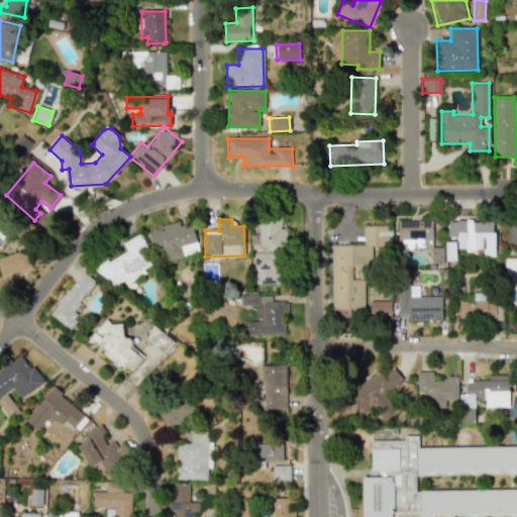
[(254,284),(277,284),(276,252),(286,252),(285,228),(280,228),(280,219),(259,220),(259,234),(253,234),(254,284)]
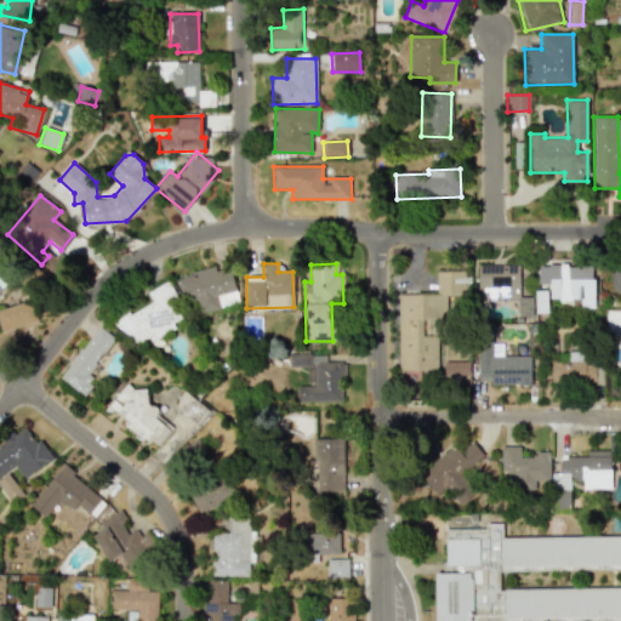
[(229,265),(191,273),(192,275),(181,278),(188,315),(239,303),(229,265)]
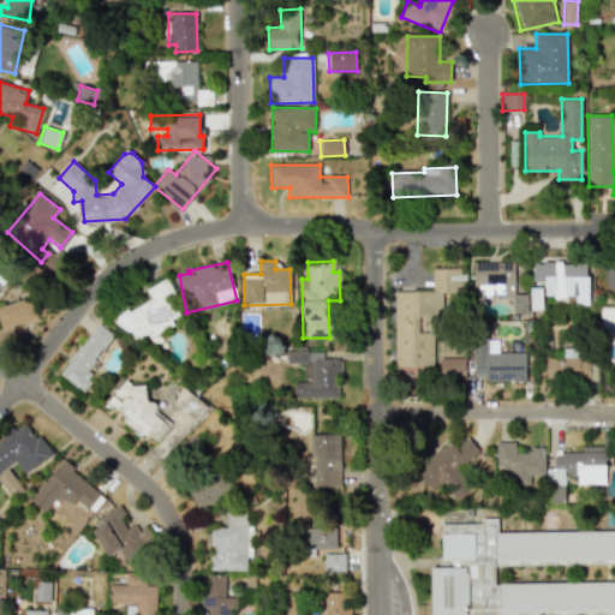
[(472,296),(513,297),(513,312),(525,312),(525,293),(517,293),(517,262),(473,262),(472,296)]
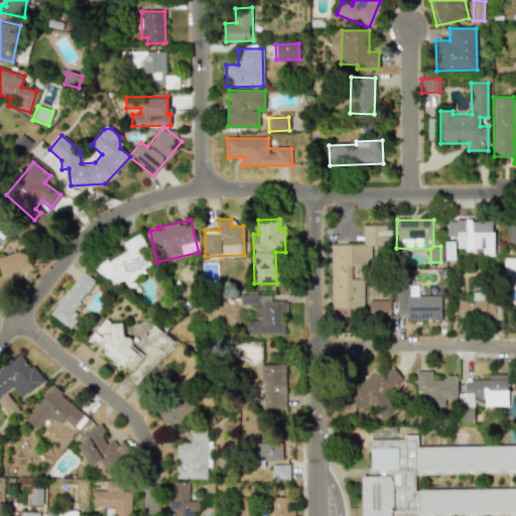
[(494,256),(494,221),(447,221),(447,236),(457,236),(457,247),(465,247),(465,251),(482,251),(482,256),(494,256)]
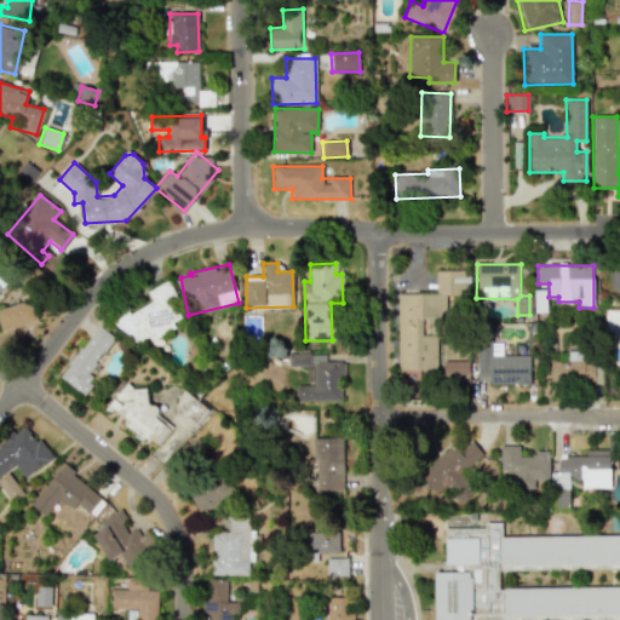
[(399,369),(438,369),(437,323),(446,323),(446,294),(466,294),(466,270),(435,271),(436,293),(396,293),(399,369)]
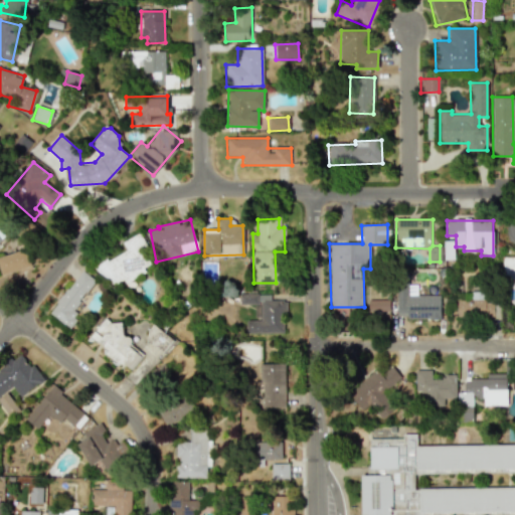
[(153,262),(138,233),(123,241),(127,249),(97,266),(108,287),(123,279),(126,283),(145,273),(143,268),(153,262)]
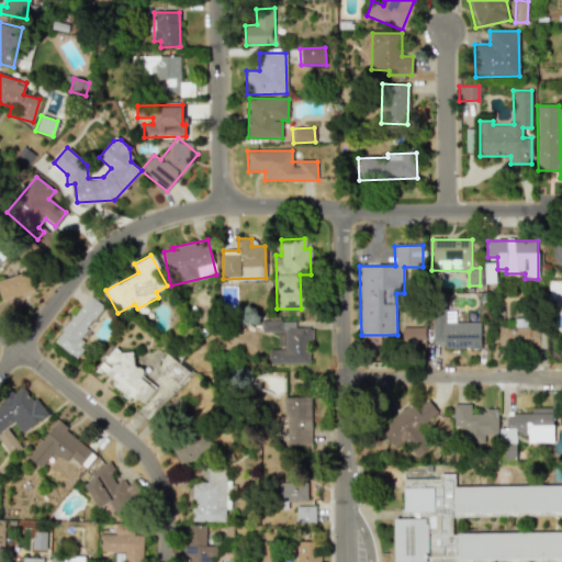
[(485,283),(496,283),(495,262),(484,262),(485,283)]
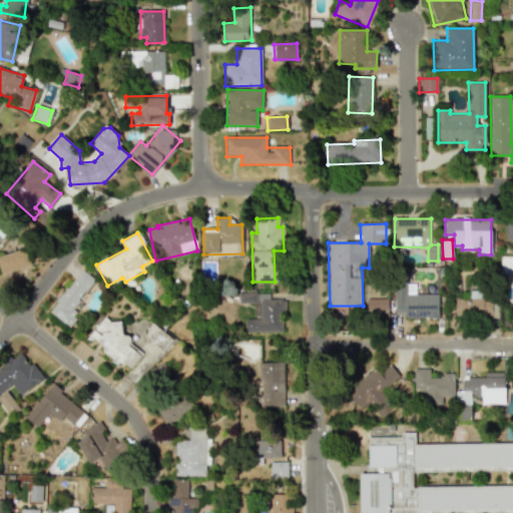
[(0,255),(0,267),(3,276),(32,265),(26,247),(0,255)]
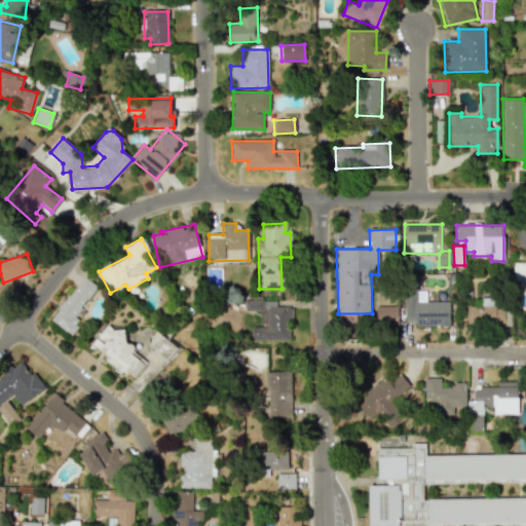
[(525,262),(513,264),(514,287),(525,286),(525,262)]
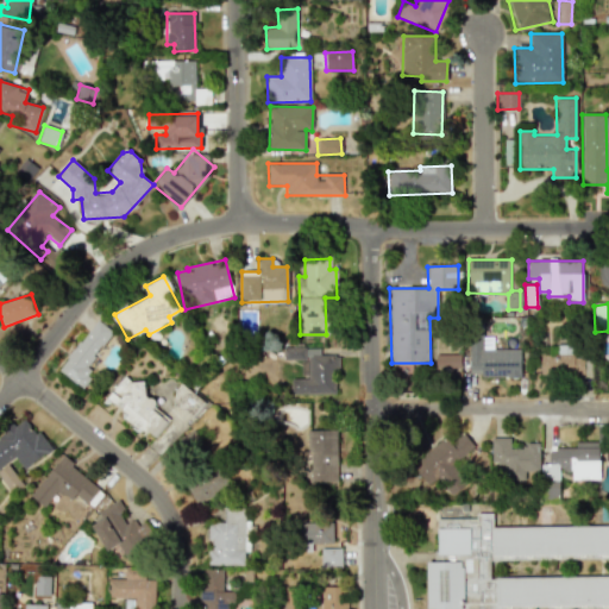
[(113,331),(94,319),(58,372),(79,385),(113,331)]
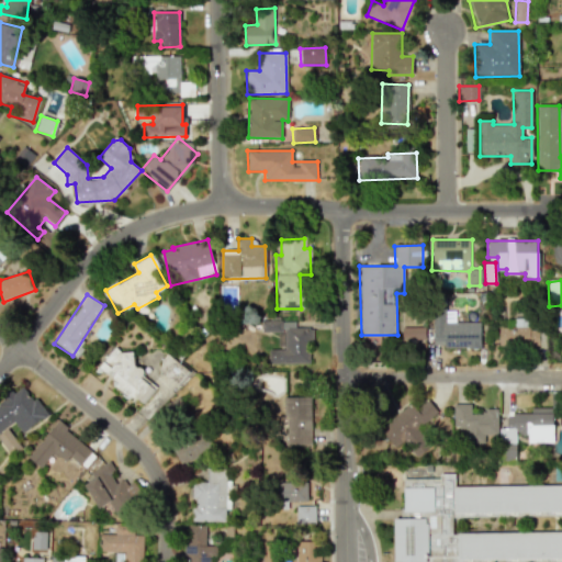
[(480,322),(446,322),(446,312),(433,312),(433,347),(480,347),(480,322)]
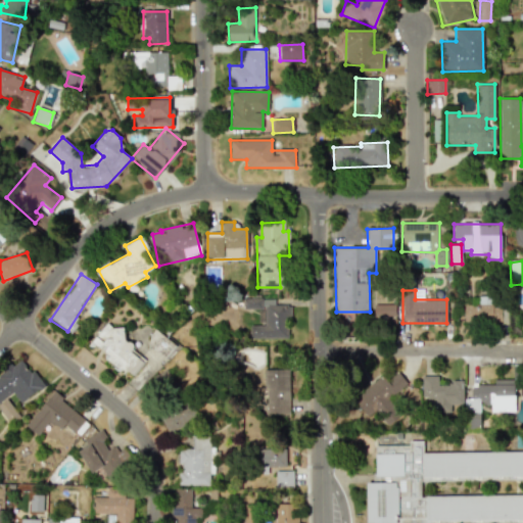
[(287,338),(287,318),(291,318),(291,305),(274,305),(274,299),(243,298),(243,308),(257,308),(257,327),(250,326),(250,338),(287,338)]
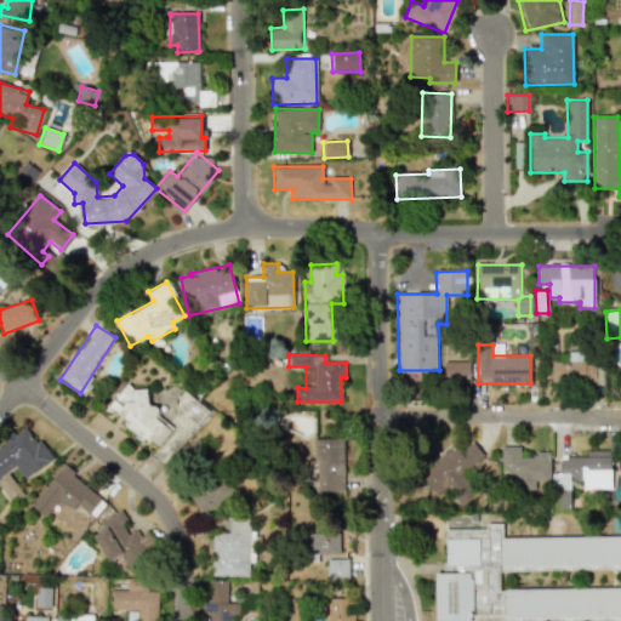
[(444,362),(444,375),(469,375),(468,362),(444,362)]
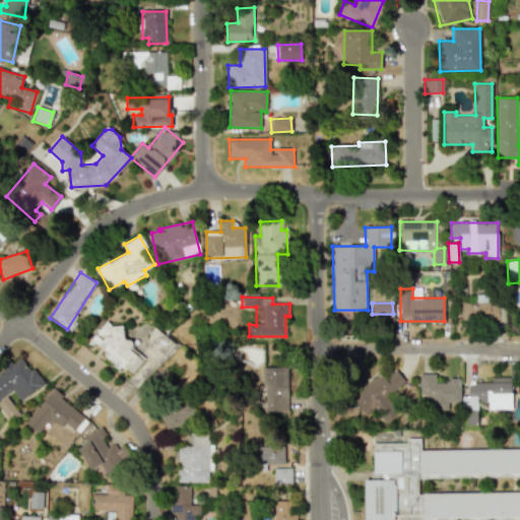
[(461,303),(461,321),(506,320),(506,303),(461,303)]
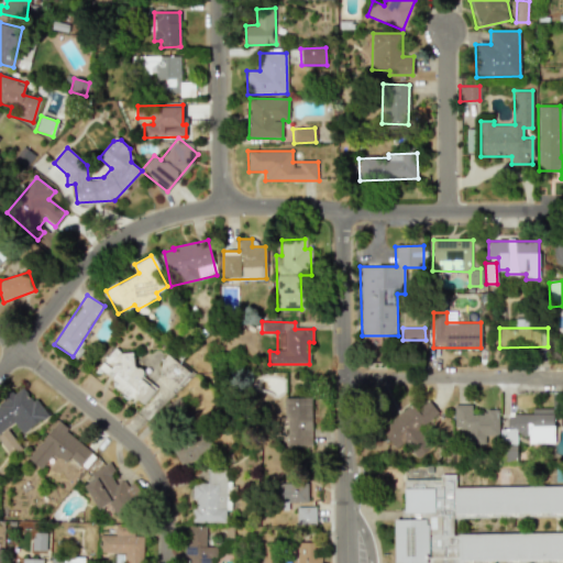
[(132,357),(116,346),(97,372),(134,399),(135,398),(143,405),(158,385),(128,363),(132,357)]
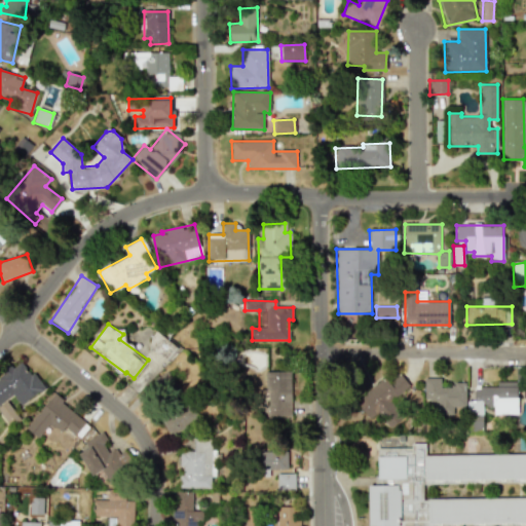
[(147,347),(168,361),(178,345),(156,332),(147,347)]
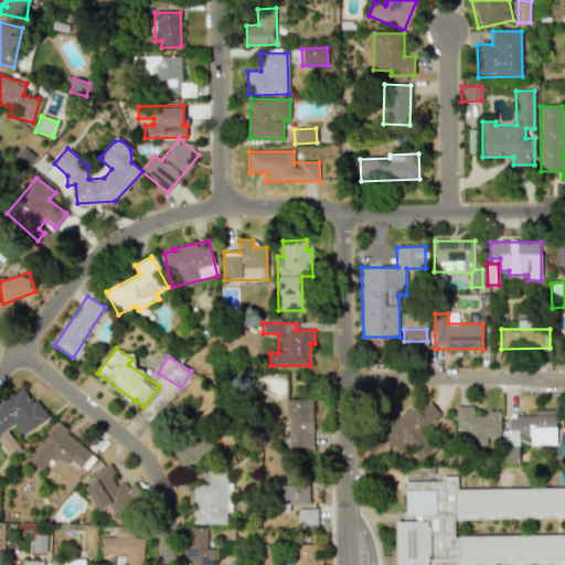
[(0,434),(14,424),(22,435),(46,418),(24,387),(0,404),(0,434)]
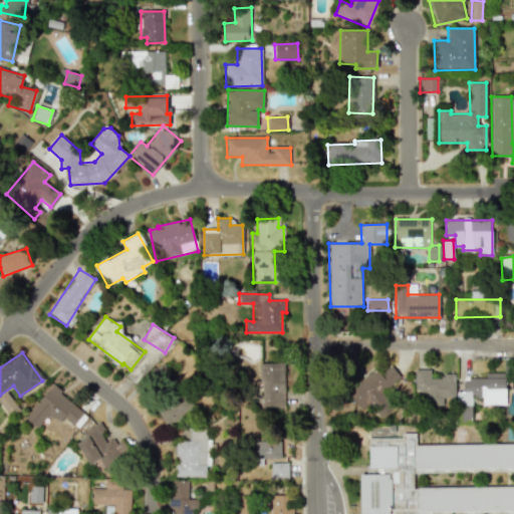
[(261,408),(284,407),(283,362),(260,362),(261,408)]
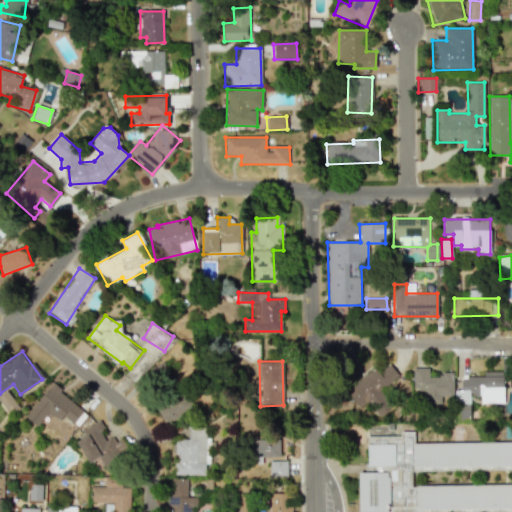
[(345,390),(360,408),(399,377),(389,364),(380,371),(376,365),(345,390)]
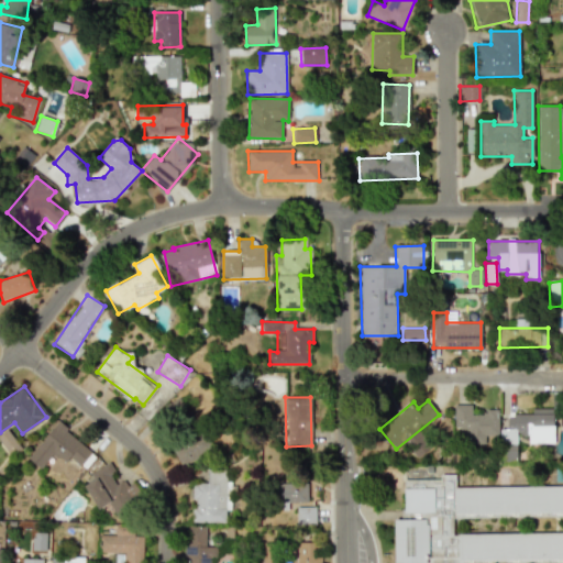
[(497,409),(484,409),(484,415),(471,415),(471,405),(453,405),(453,430),(467,430),(467,443),(485,443),(485,435),(498,435),(497,409)]
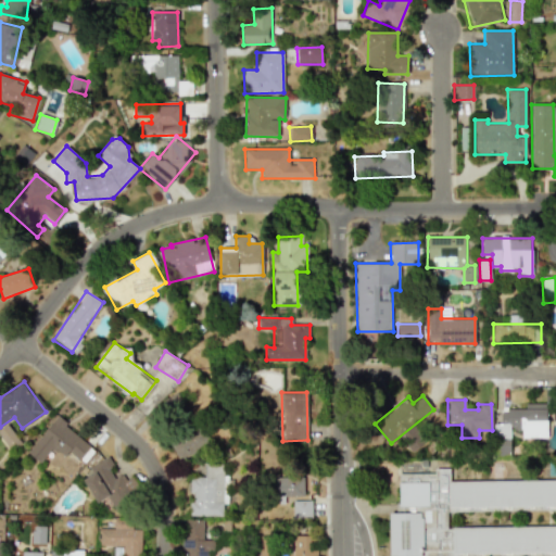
[(546,438),(546,403),(525,403),(525,409),(501,409),(501,424),(494,424),(494,446),(504,447),(504,453),(509,453),(509,429),(521,429),(521,438),(546,438)]
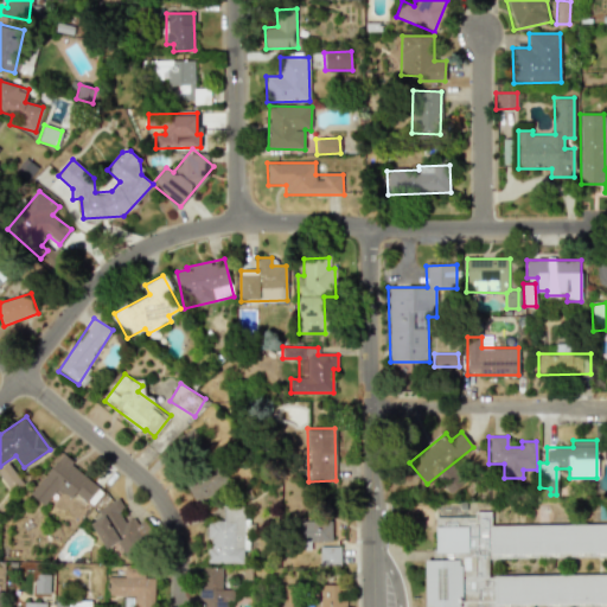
[(31,494),(45,505),(57,489),(71,498),(75,493),(87,502),(100,485),(59,455),(31,494)]
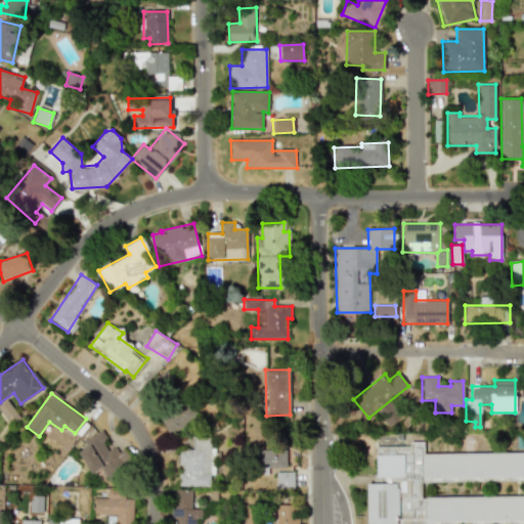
[(192,407),(162,413),(166,432),(195,426),(192,407)]
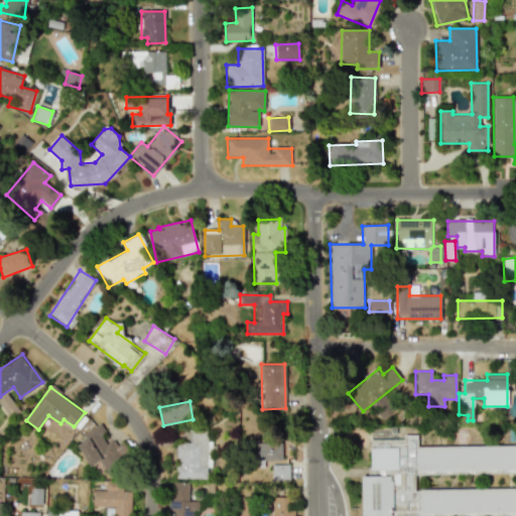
[(90,467),(101,462),(107,474),(130,462),(119,439),(106,446),(100,434),(105,431),(101,423),(83,433),(86,439),(78,444),(90,467)]
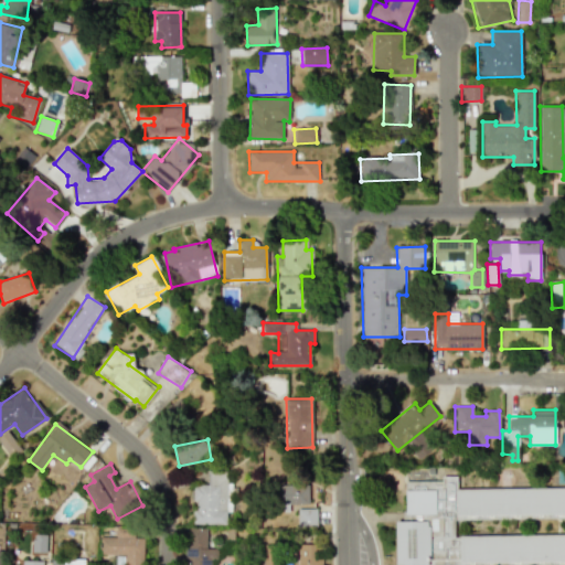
[(193,524),(226,524),(226,512),(227,512),(227,473),(208,473),(208,486),(193,486),(193,524)]
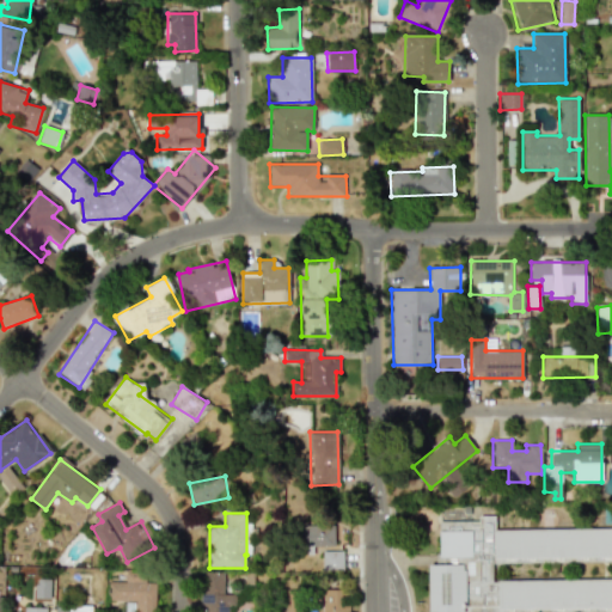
[(432,611),(611,611),(611,531),(499,532),(497,518),(481,518),(481,521),(440,522),(442,567),(432,567),(432,611)]
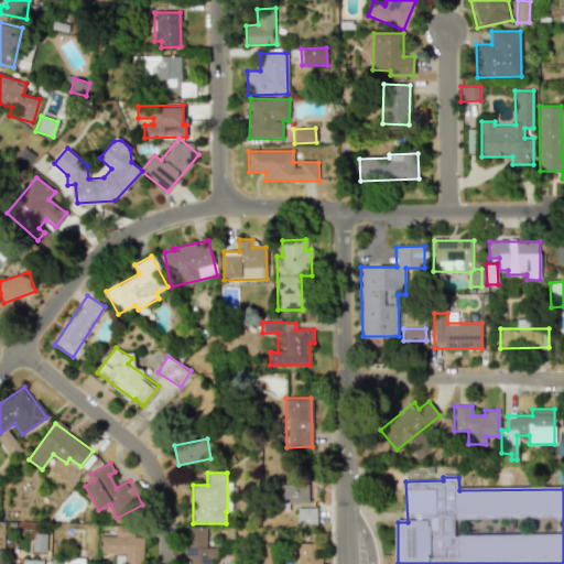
[(289,502),(307,503),(308,485),(277,484),(275,510),(288,511),(289,502)]
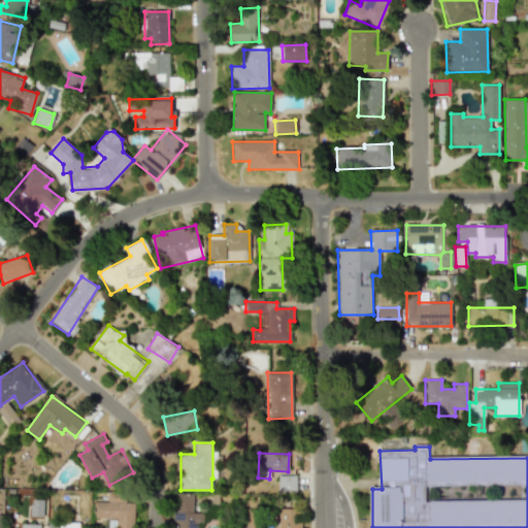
[(277,475),(277,492),(295,492),(295,474),(277,475)]
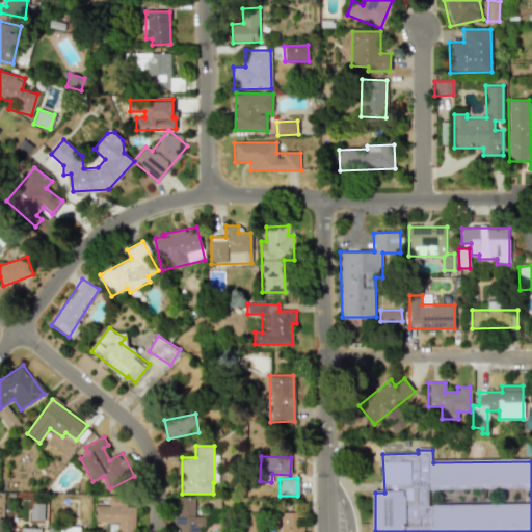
[(197,531),(197,519),(193,519),(193,497),(174,498),(175,531),(197,531)]
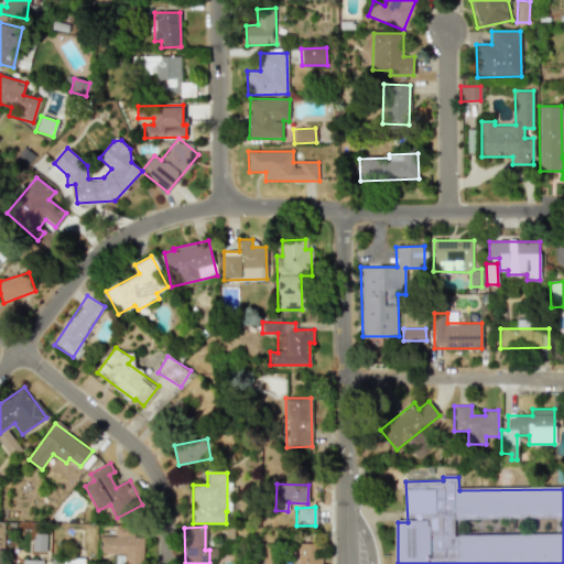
[(142,563),(143,537),(133,537),(133,528),(116,528),(116,535),(99,535),(99,554),(126,554),(125,563),(142,563)]
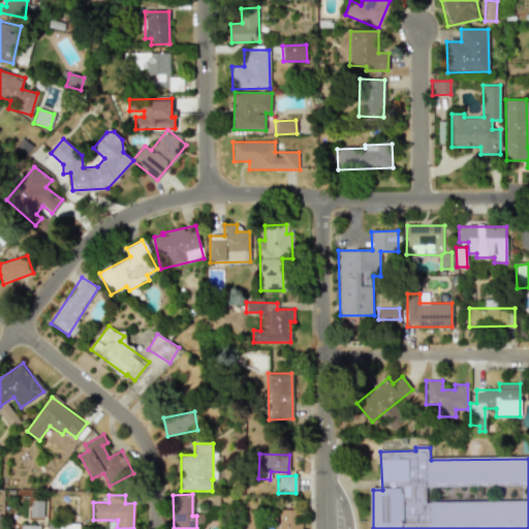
[(278,528),(300,528),(300,509),(278,509),(278,528)]
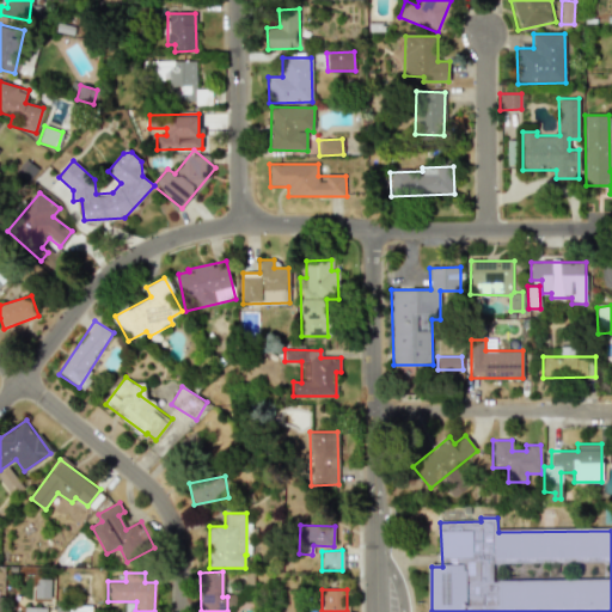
[(299,611),(300,595),(286,594),(285,611),(299,611)]
